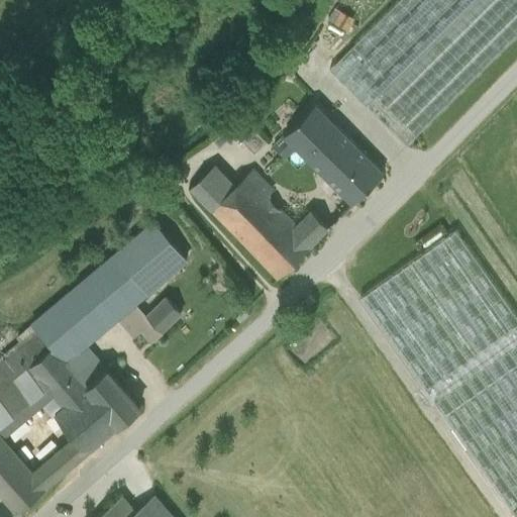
[(399,0),(329,70),(370,110),(479,0),(399,0)]
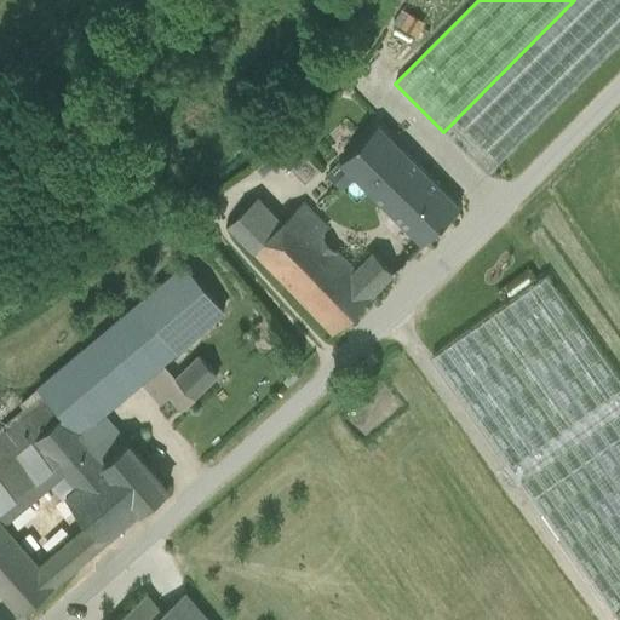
[(619,0),(574,0),(443,132),(487,177),(619,44),(619,0)]
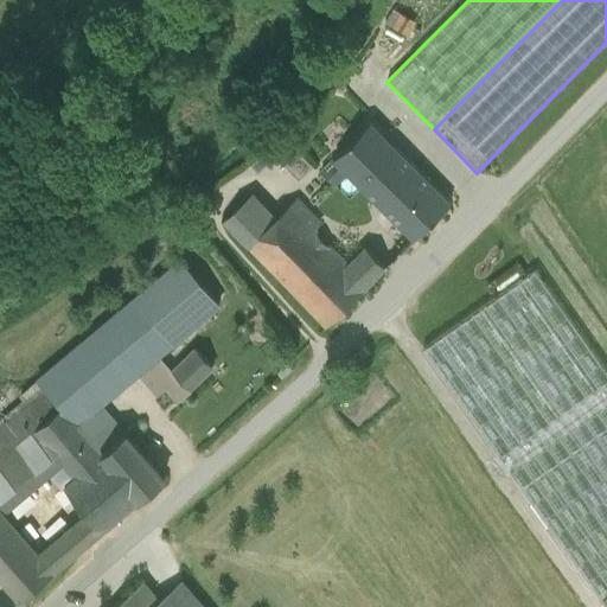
[(414,21),(394,10),(385,25),(406,37),(414,21)]
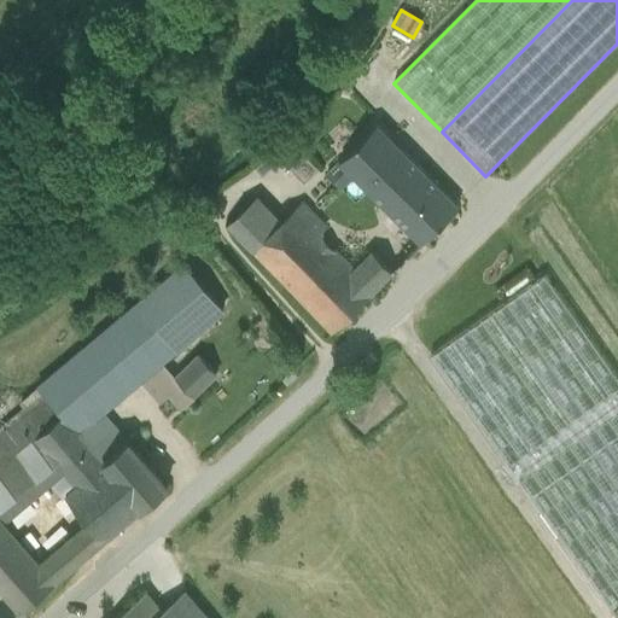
[(421,172),(377,126),(327,175),(340,191),(354,178),(388,210),(408,190),(406,187),(421,172)]
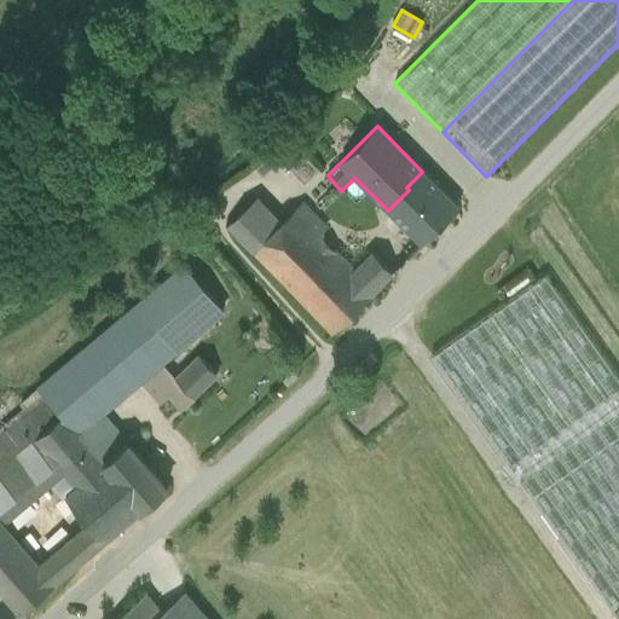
[(268,161),(255,172),(256,173),(217,206),(227,225),(255,198),(258,201),(268,191),(283,181),(268,161)]
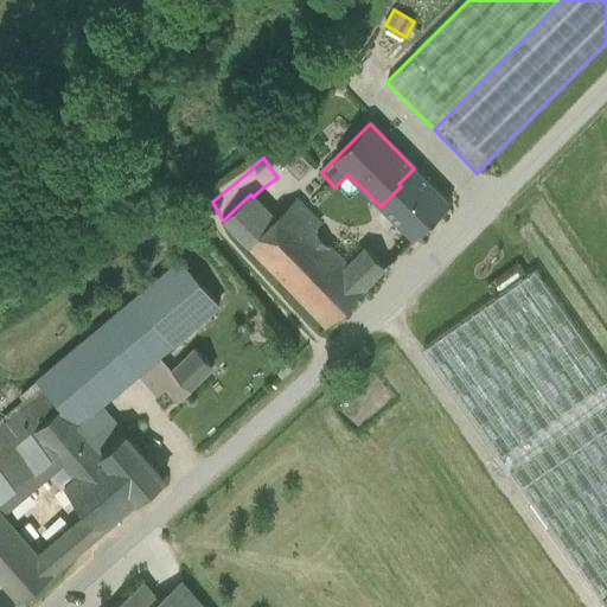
[(449,204),(414,168),(398,184),(401,186),(381,206),(414,241),(449,204)]
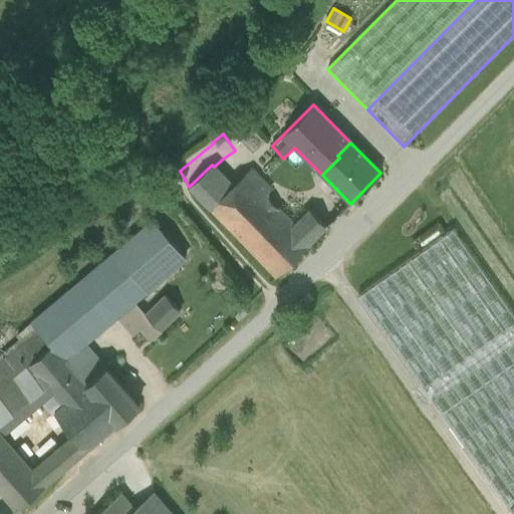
[(212,165),(189,187),(209,209),(233,186),(214,167),(212,165)]
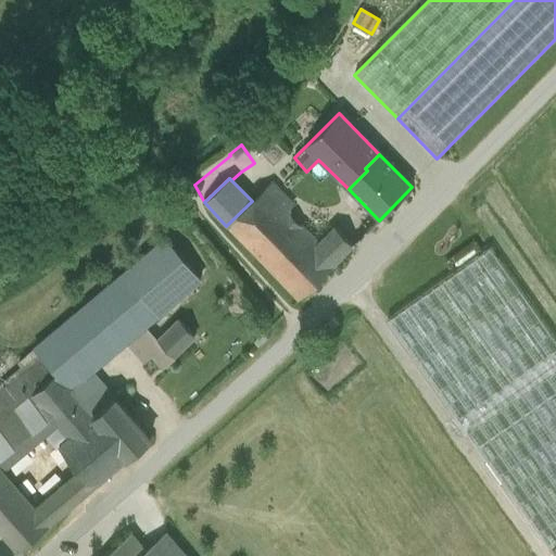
[(283,196),(270,182),(265,188),(277,201),(283,196)]
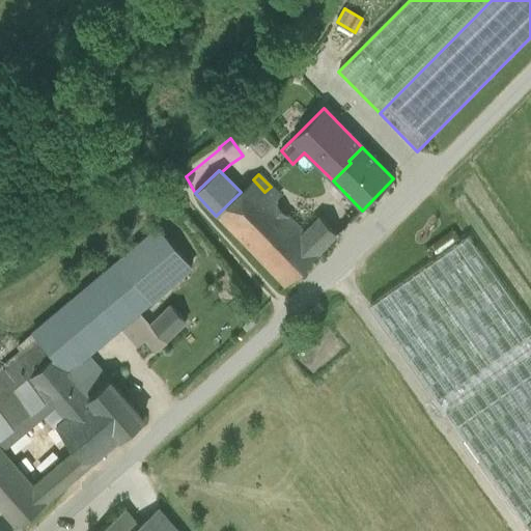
[(264,192),(253,179),(241,192),(216,216),(284,286),(322,250),(303,231),(264,192)]
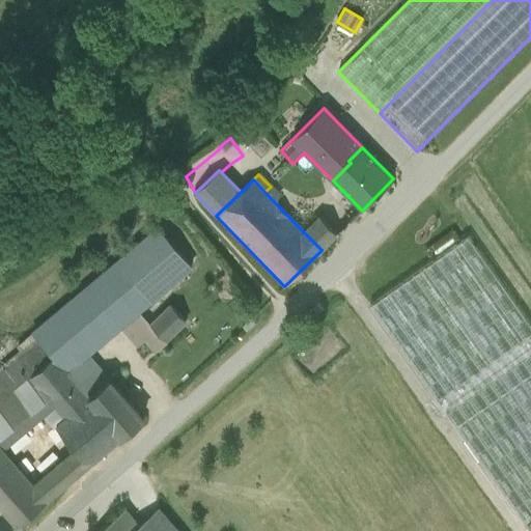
[(337,234),(319,216),(303,231),(322,250),(337,234)]
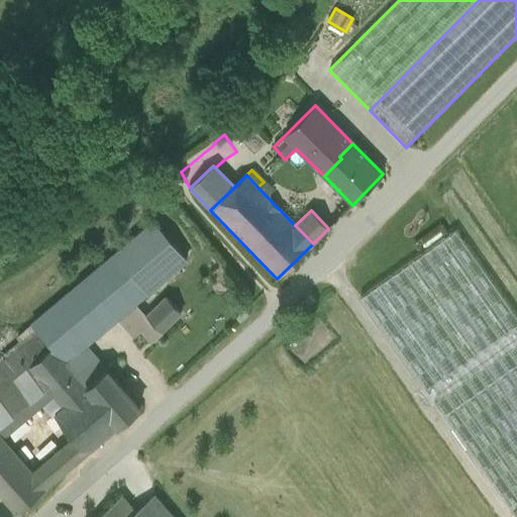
[(115,253),(148,293),(187,261),(153,221),(115,253)]
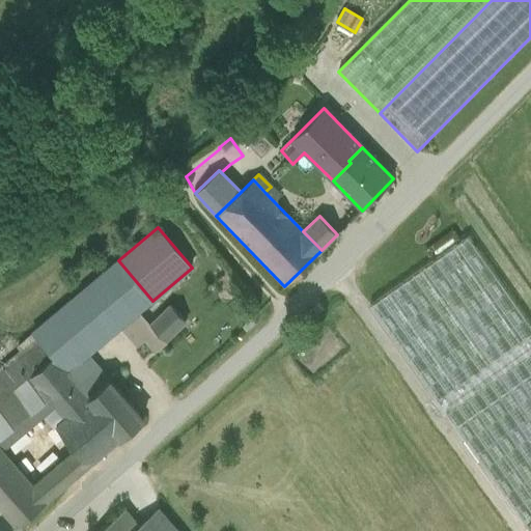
[(530,519),(530,326),(468,236),(369,306),(524,525),(530,519)]
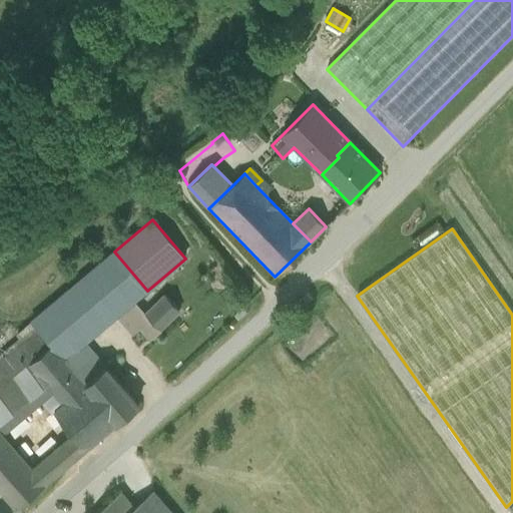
[(147,291),(114,251),(33,320),(53,344),(66,359),(85,343),(147,291)]
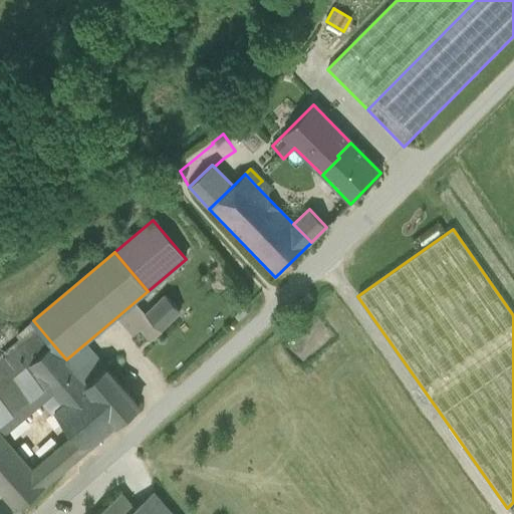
[(166,296),(147,314),(161,329),(180,311),(166,296)]
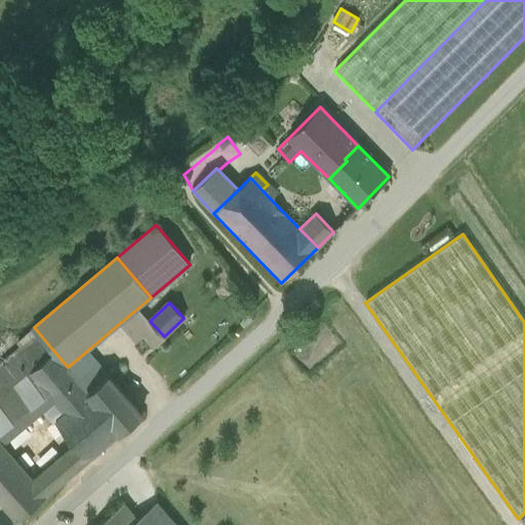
[(22,346),(0,363),(0,398),(30,372),(54,352),(34,327),(18,340),(22,346)]
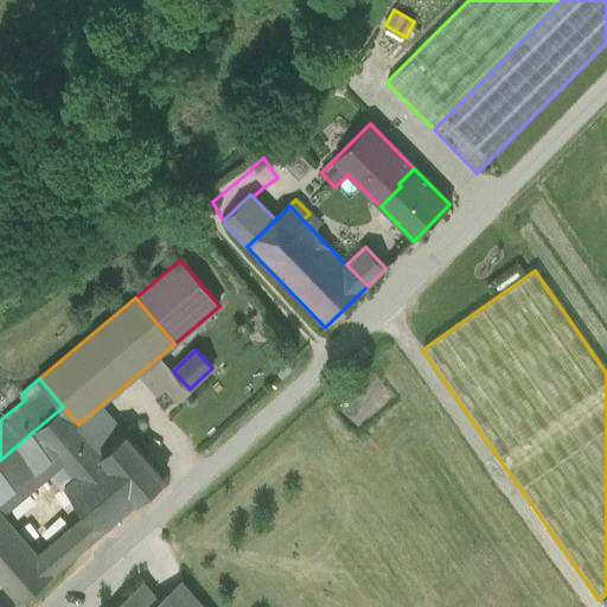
[(126,434),(101,406),(78,425),(102,453),(125,434),(126,434)]
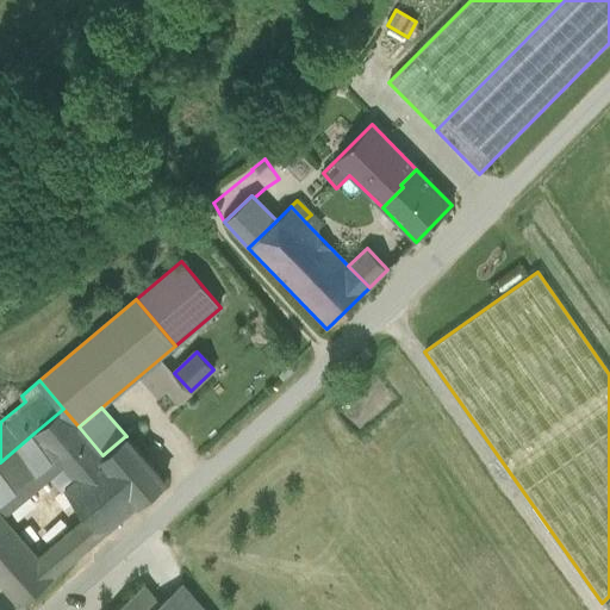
[(79,427),(63,409),(35,433),(63,467),(75,480),(64,490),(103,535),(141,503),(101,456),(103,455),(79,427)]
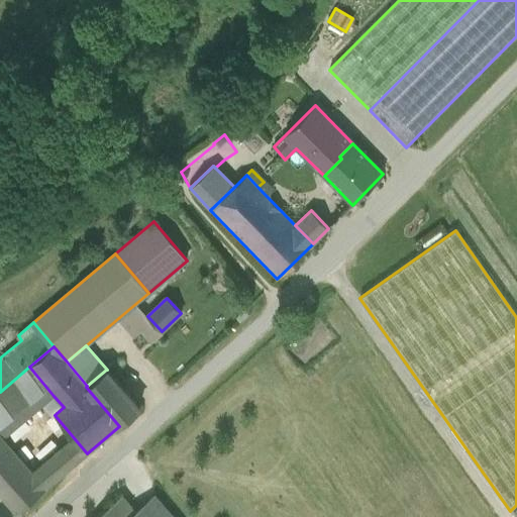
[(54,396),(29,367),(0,392),(0,433),(4,437),(54,396)]
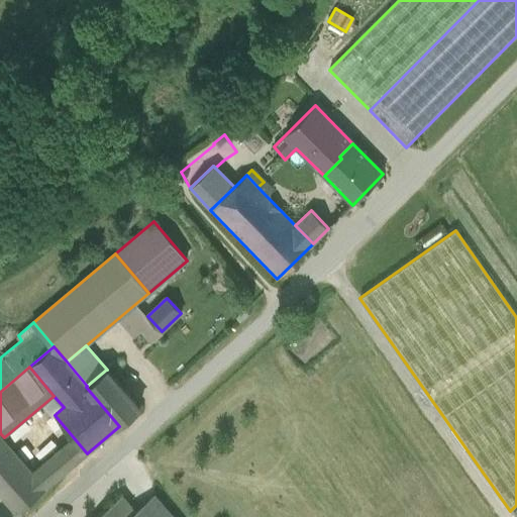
[(139,408),(106,370),(87,386),(86,387),(119,426),(139,408)]
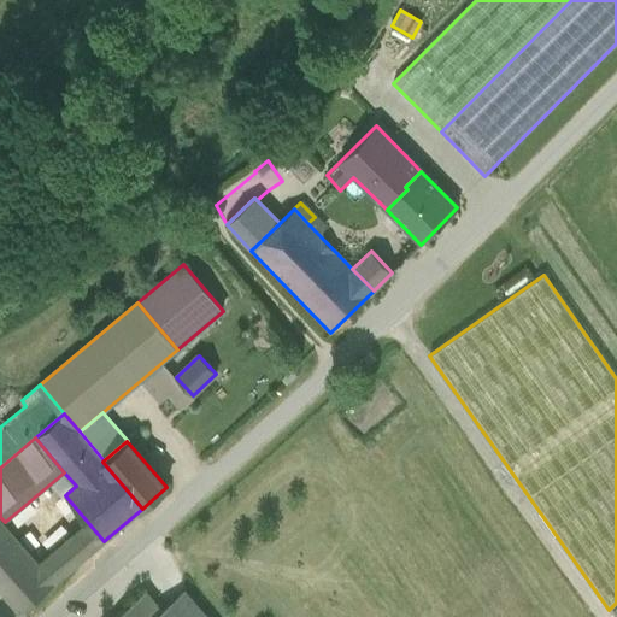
[(0,517),(0,589),(19,612),(56,582),(39,563),(5,522),(0,517)]
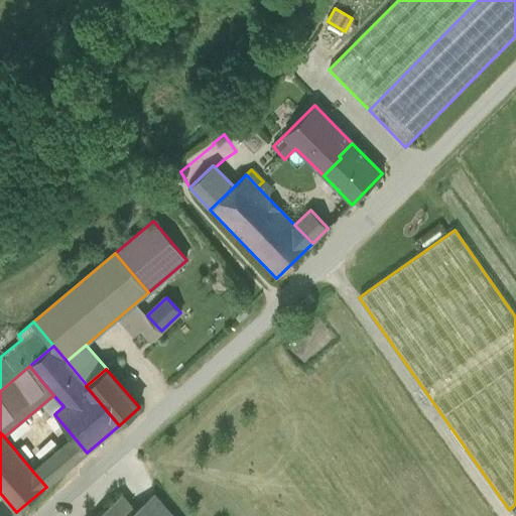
[(59,447),(32,471),(46,487),(73,464),(59,447)]
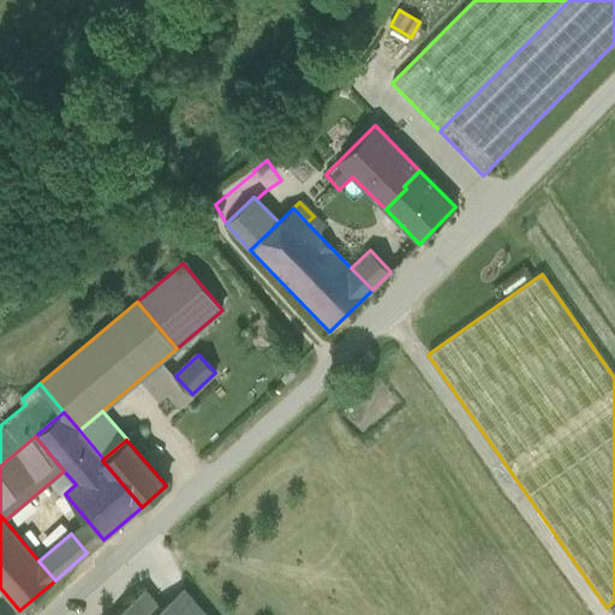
[(144,590),(114,614),(151,614),(160,608),(144,590)]
